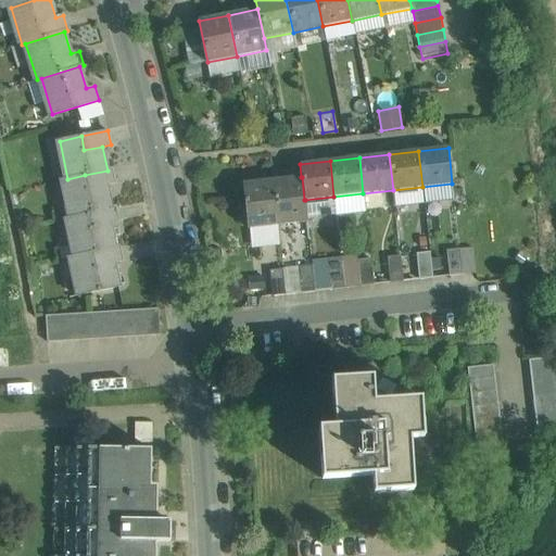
[(108,171),(85,175),(88,189),(106,186),(115,184),(112,169),(108,171)]
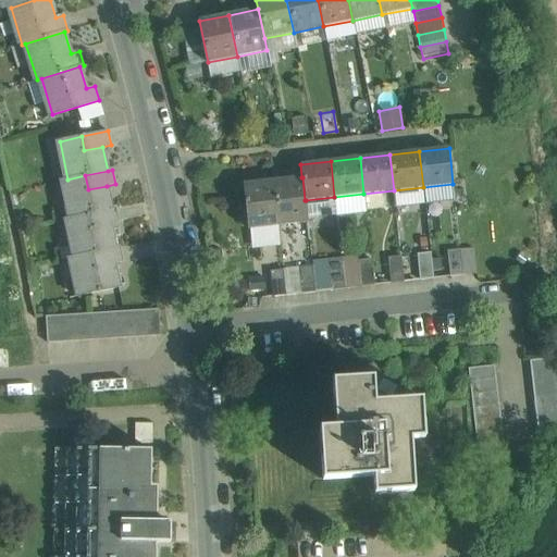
[(88,189),(85,175),(67,180),(64,181),(72,218),(88,214),(111,209),(107,186),(88,189)]
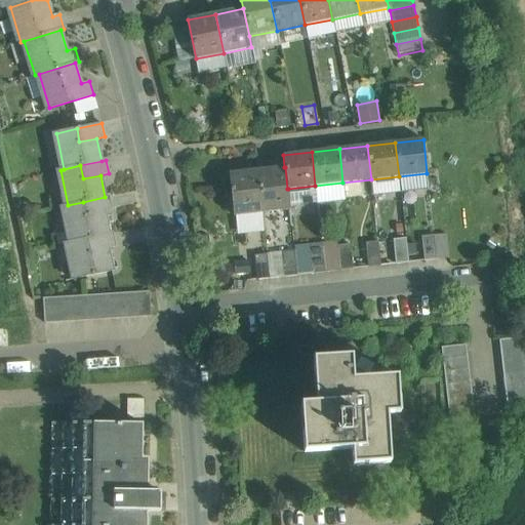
[(284,167),(257,170),(261,213),(290,209),(288,189),(287,189),(285,167),(284,167)]
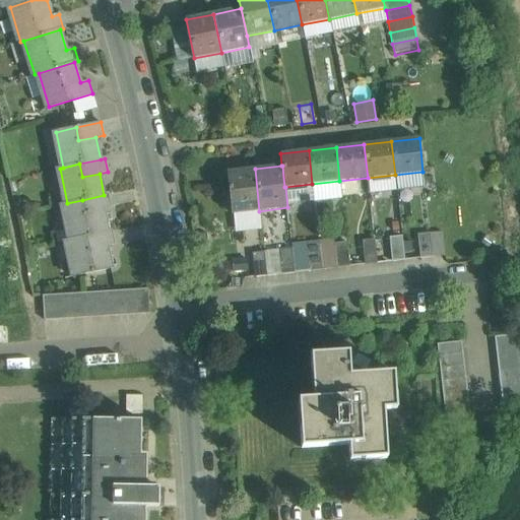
[(255,169),(226,172),(232,214),(259,211),(255,169)]
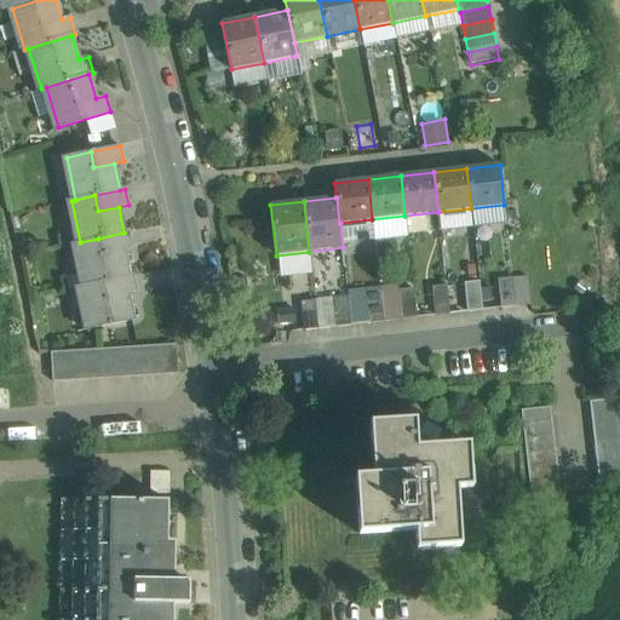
[(124,233),(98,239),(102,253),(122,250),(132,247),(128,231),(124,233)]
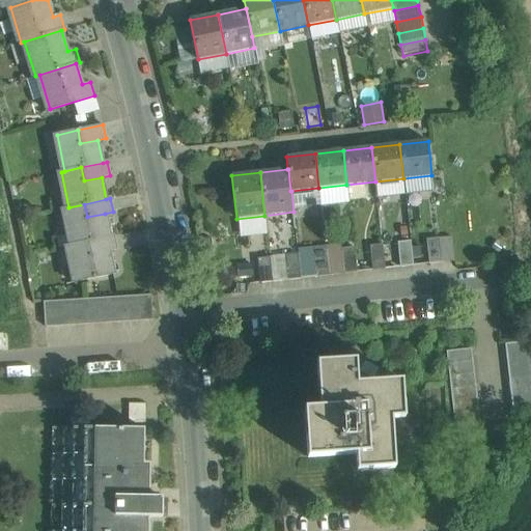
[(68,207),(63,208),(72,245),(86,242),(110,235),(105,214),(87,217),(84,204),(68,207)]
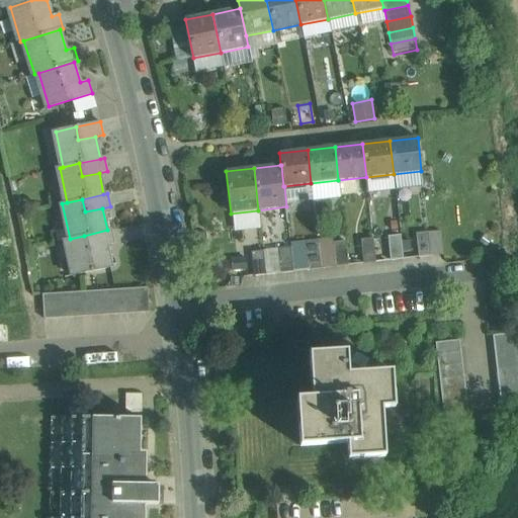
[(107,230),(84,236),(87,249),(105,245),(113,243),(110,230),(107,230)]
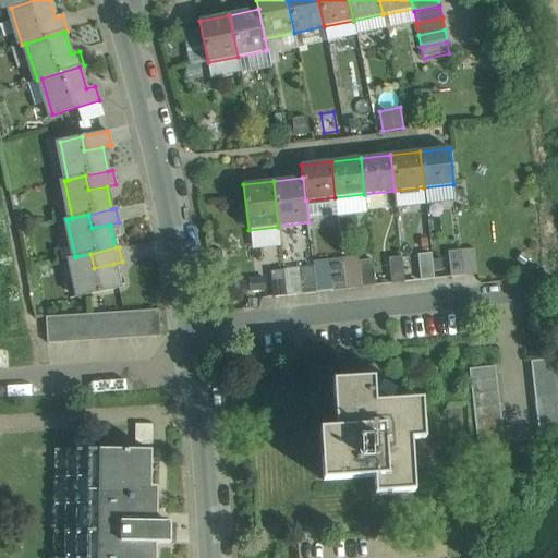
[(461,250),(449,252),(452,277),(464,276),(461,250)]
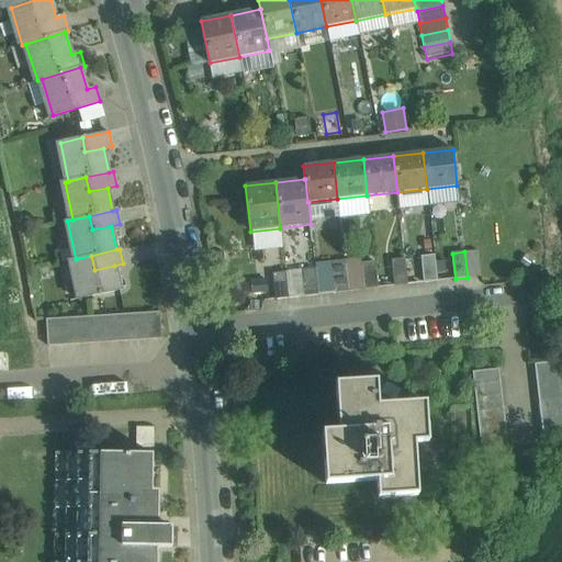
[(114,266),(94,270),(91,256),(76,259),(70,260),(79,299),(120,290),(114,266)]
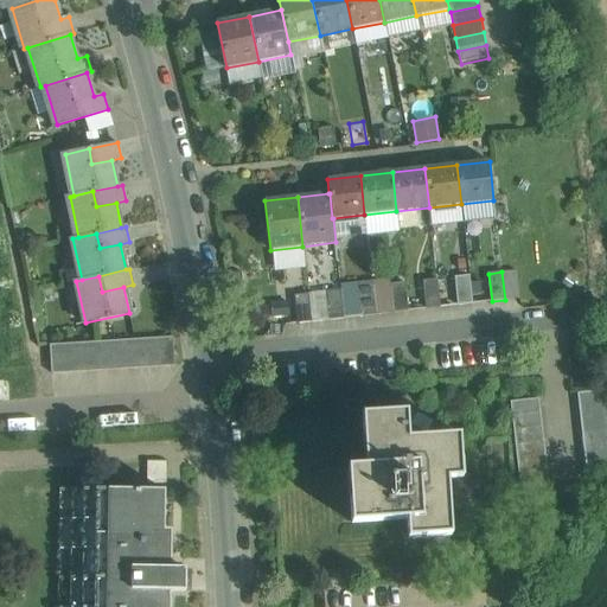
[(468,276),(457,278),(459,305),(472,304),(468,276)]
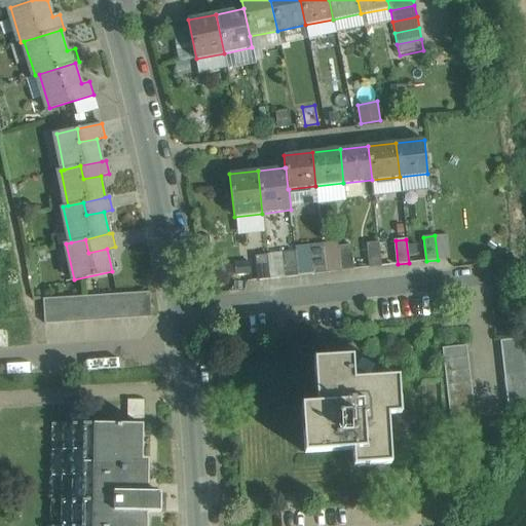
[(378,242),(367,243),(369,267),(381,266),(378,242)]
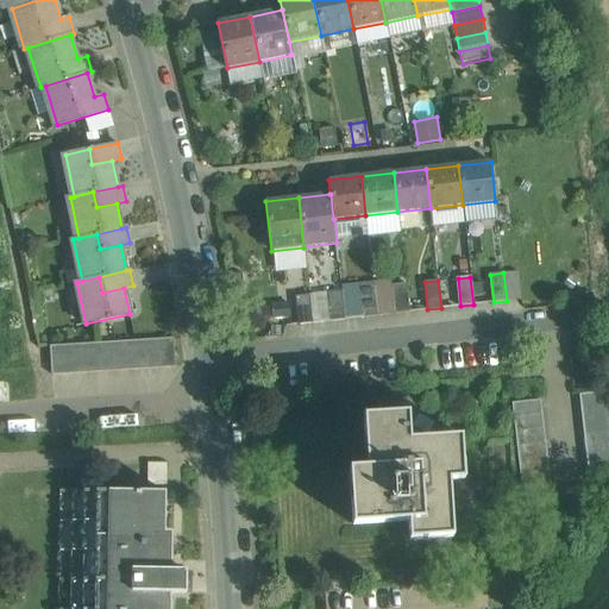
[(393,282),(374,283),(374,288),(376,315),(396,314),(393,286),(393,282)]
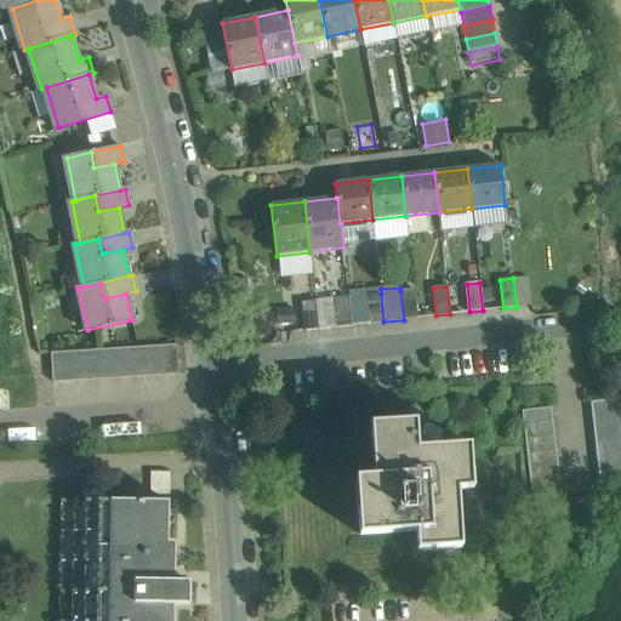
[(414,290),(400,291),(404,320),(417,318),(414,290)]
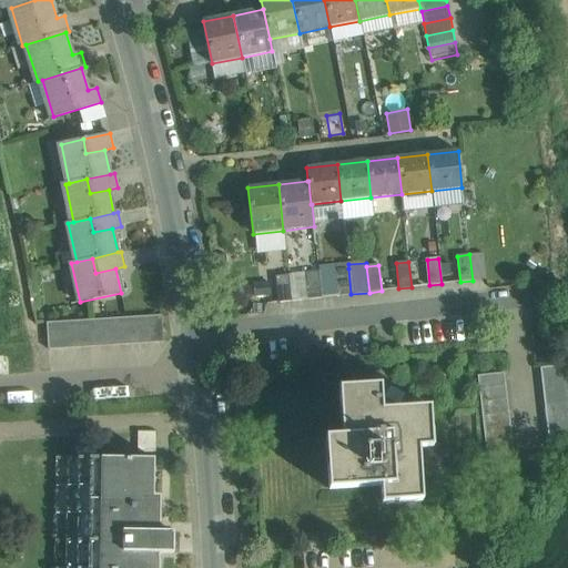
[(351,294),(348,269),(338,270),(341,295),(351,294)]
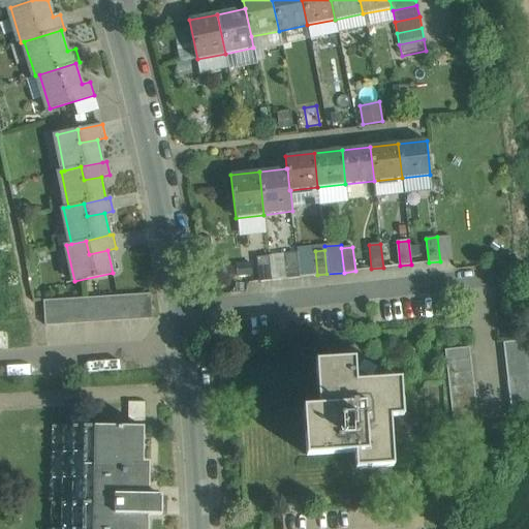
[(297,253),(285,255),(288,278),(300,277),(297,253)]
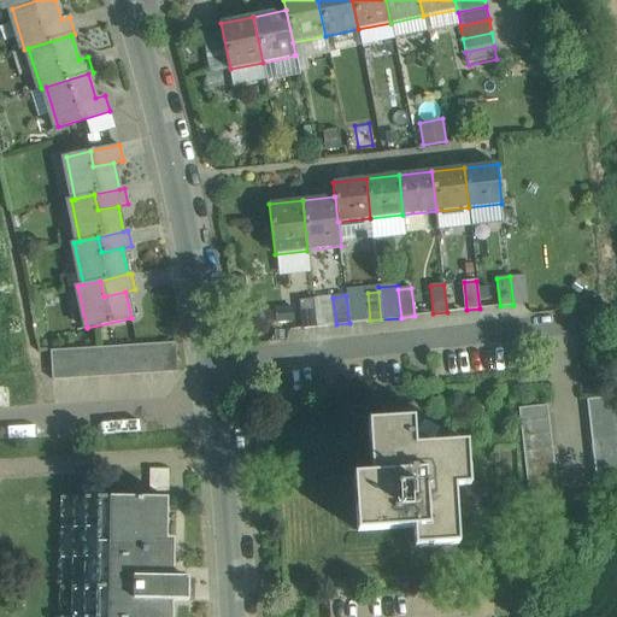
[(333,298),(313,299),(316,327),(336,324),(333,298)]
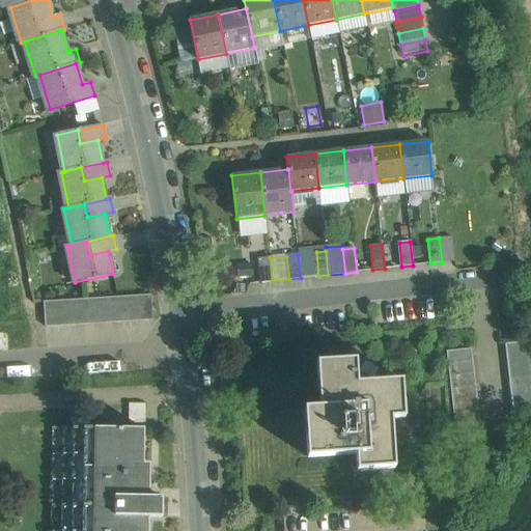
[(257,258),(259,282),(272,281),(270,257),(257,258)]
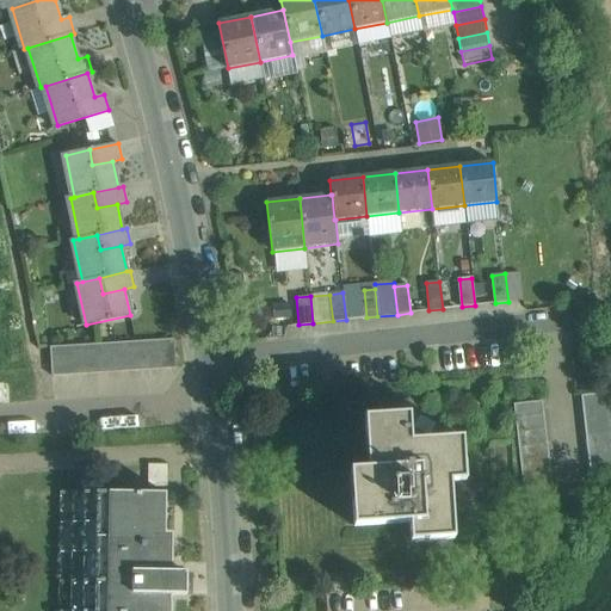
[(173,339),(154,341),(156,370),(176,369),(173,339)]
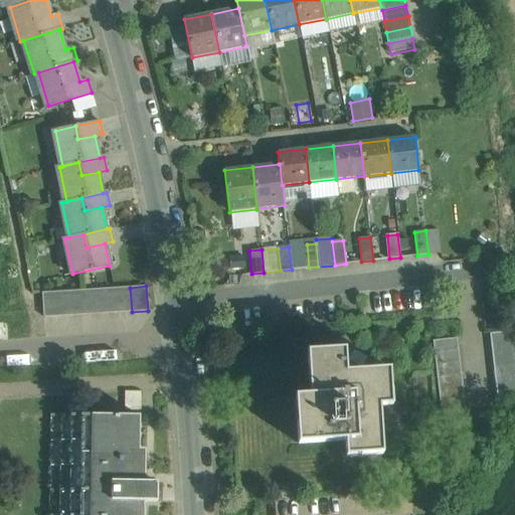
[(130,288),(112,289),(114,313),(132,312),(130,288)]
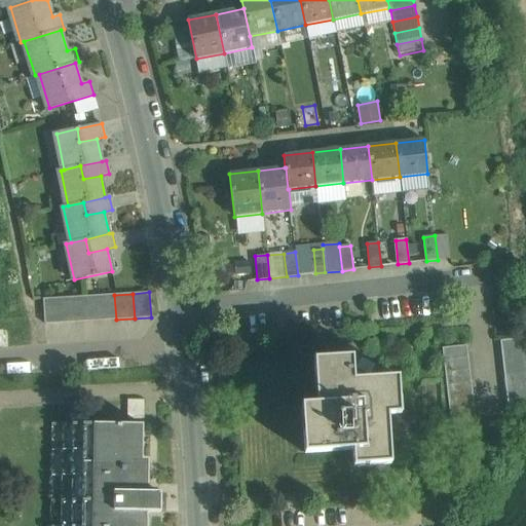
[(114,295),(96,296),(98,321),(116,320),(114,295)]
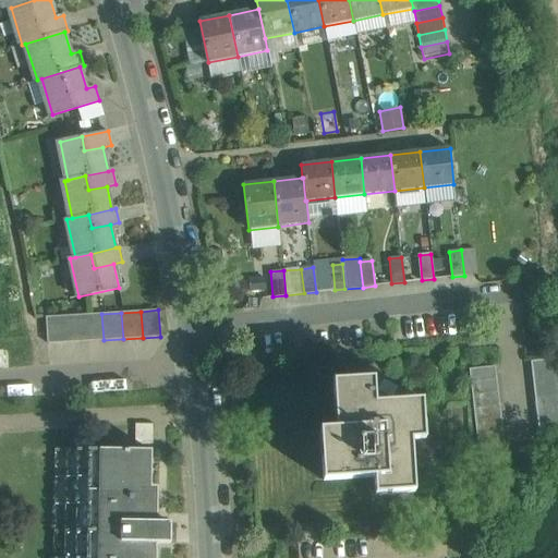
[(101,314),(83,315),(84,341),(104,340),(101,314)]
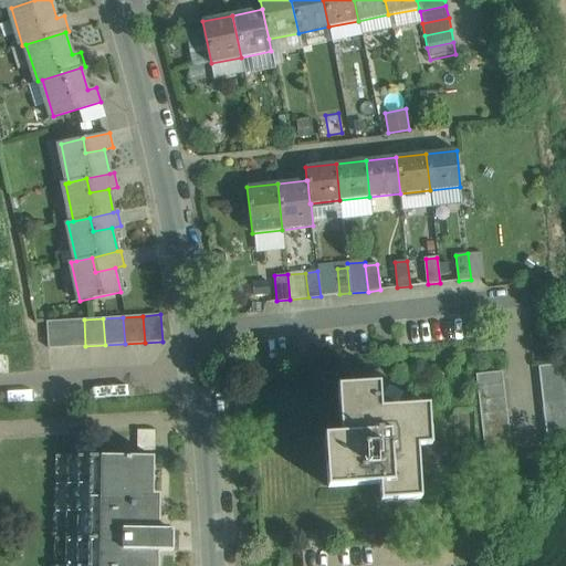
[(84,320),(64,321),(65,347),(85,346),(84,320)]
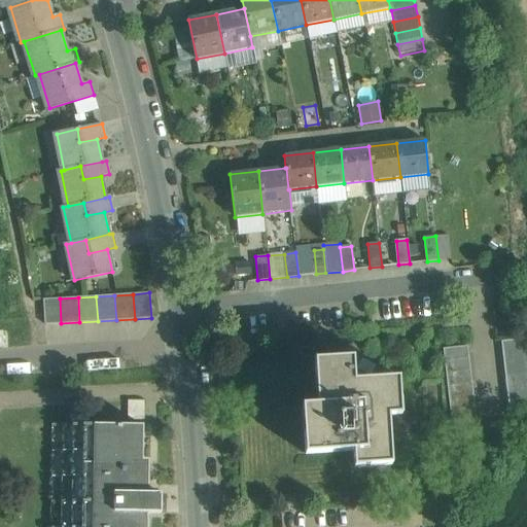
[(61,323),(60,299),(43,300),(44,325),(61,323)]
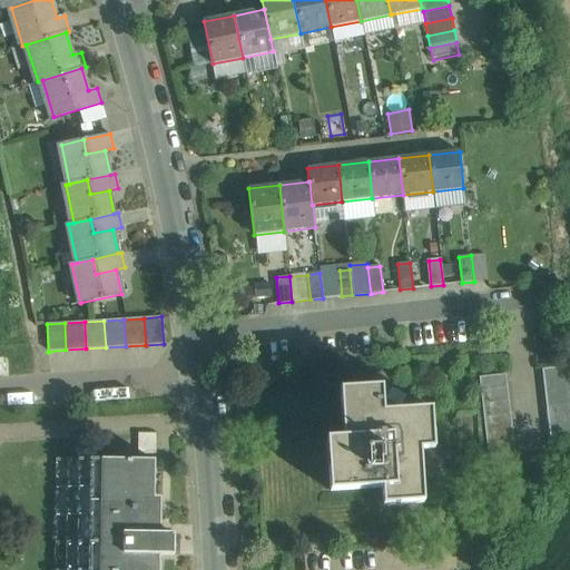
[(569,382),(568,366),(542,370),(551,449),(569,446),(569,382)]
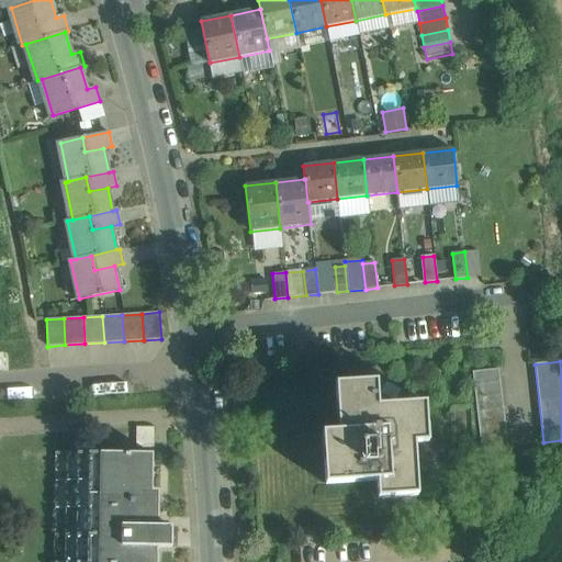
[(498,369),(472,372),(474,385),(499,382),(498,369)]
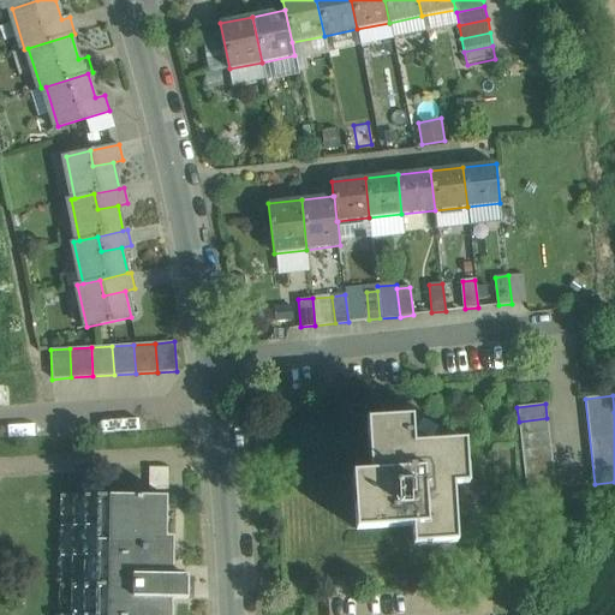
[(412,418),(368,421),(371,473),(353,475),(357,530),(413,526),(415,544),(457,542),(453,485),(467,484),(465,442),(413,446),(412,418)]
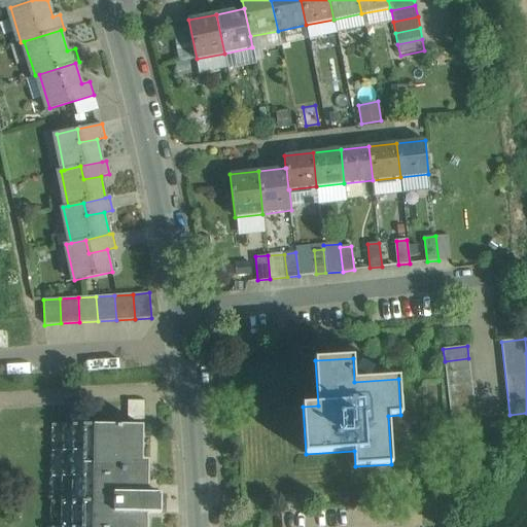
[(468,358),(445,361),(446,373),(470,371),(468,358)]
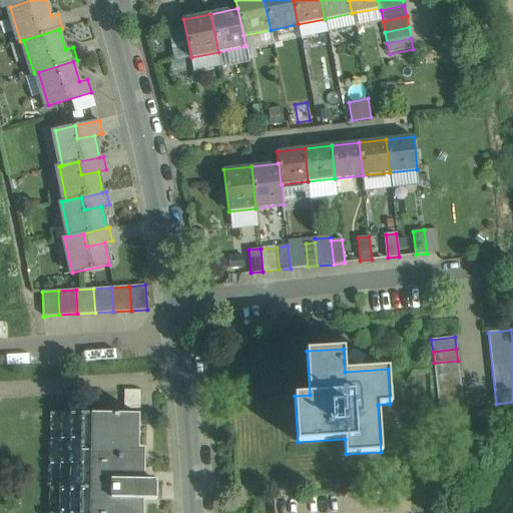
[(458,361),(434,363),(435,375),(459,373),(458,361)]
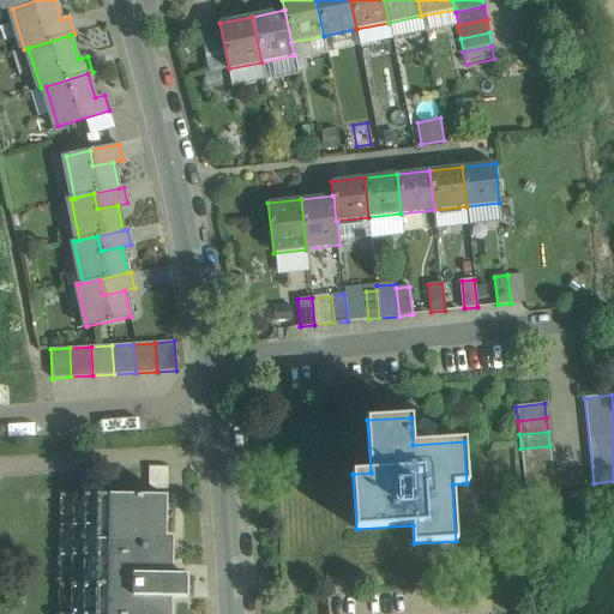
[(549,446),(521,449),(523,463),(551,459),(549,446)]
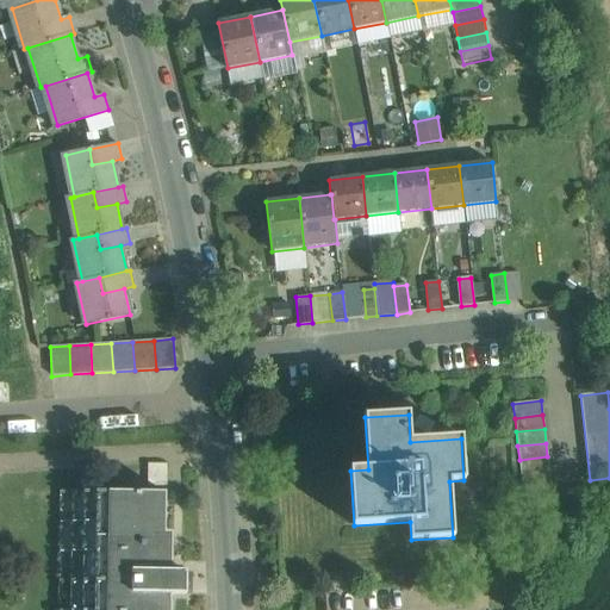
[(547,456),(520,460),(521,474),(549,471),(547,456)]
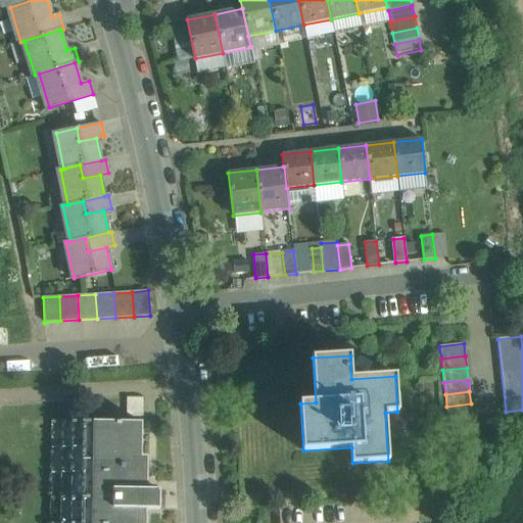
[(471,403),(446,407),(447,419),(472,416),(471,403)]
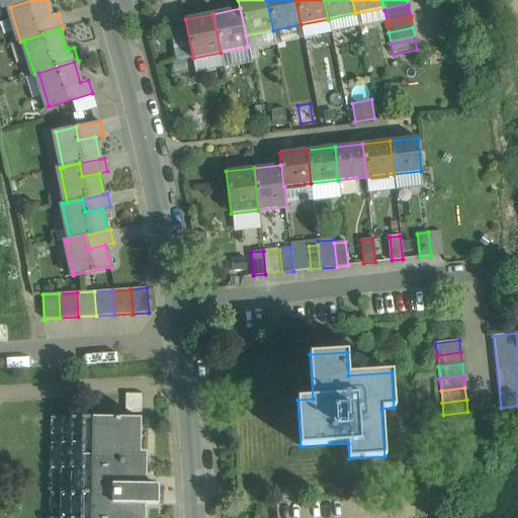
[(139,420),(52,418),(50,517),(137,517),(138,504),(138,485),(139,420)]
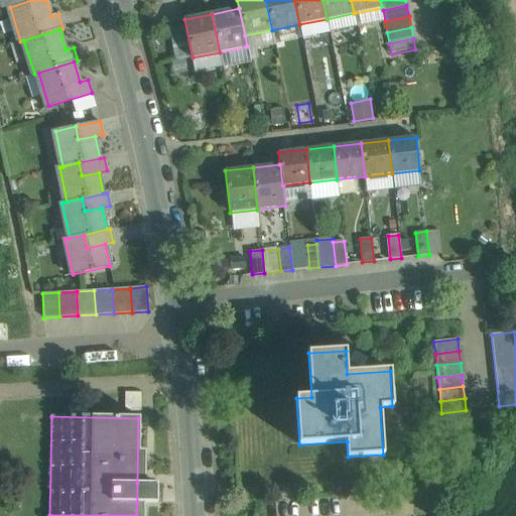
[(156,484),(144,483),(143,502),(156,502),(156,484)]
